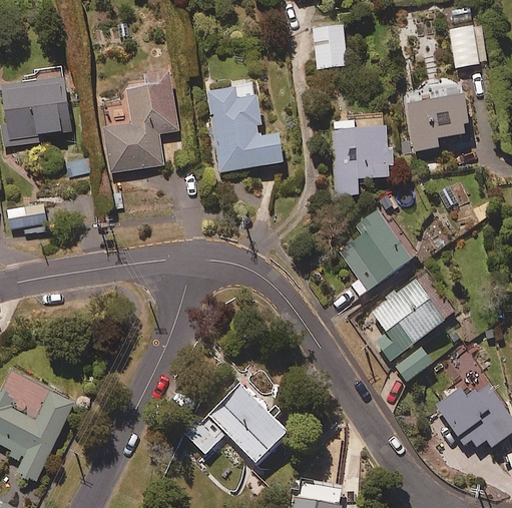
[(486,62),(481,24),(450,28),(455,66),(486,62)]
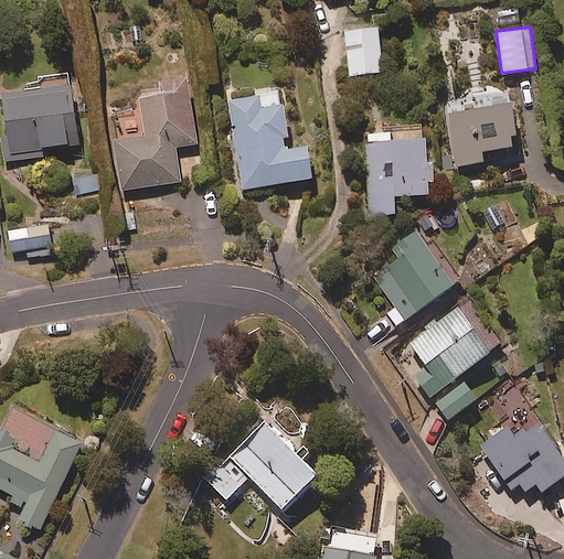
[(381,72),(379,28),(347,29),(349,73),(381,72)]
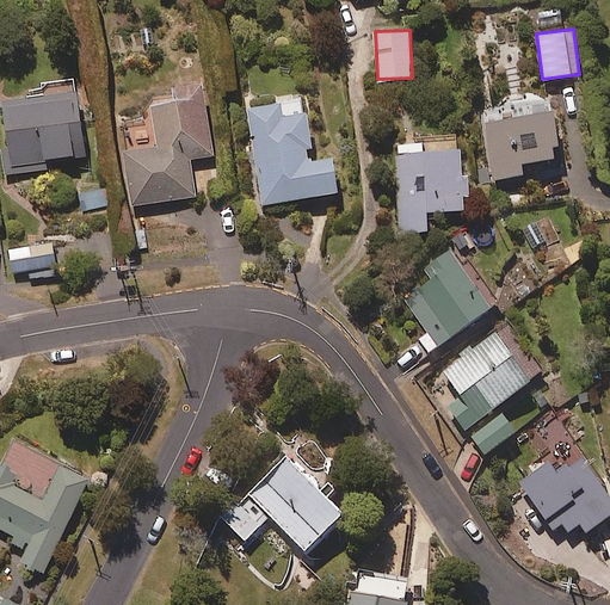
[(517,39),(495,41),(497,63),(519,61),(517,39)]
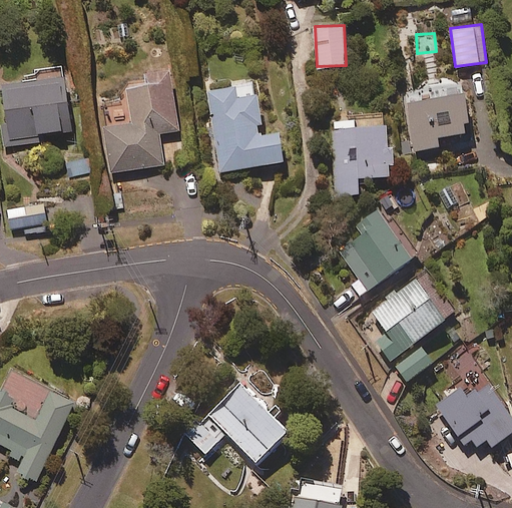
[(69,130),(62,64),(37,67),(39,80),(1,84),(8,143),(34,139),(34,134),(69,130)]
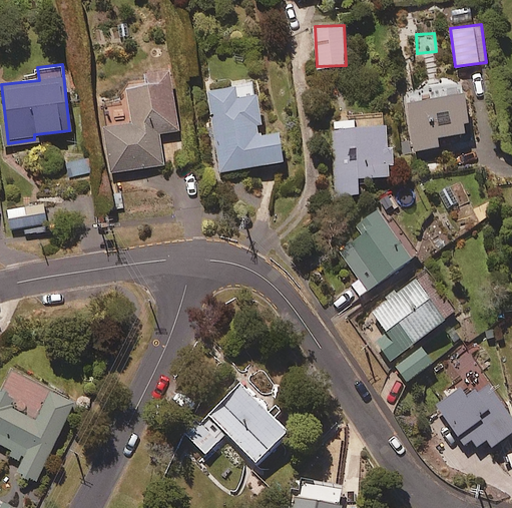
[(176,130),(170,72),(158,74),(159,88),(127,91),(130,125),(105,128),(109,170),(162,164),(158,132),(176,130)]
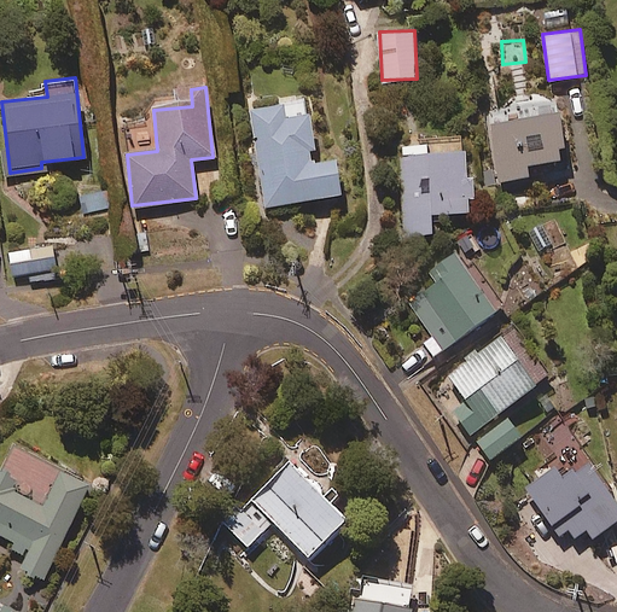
[(316,161),(308,99),(250,108),(263,207),(341,196),(336,158),(316,161)]
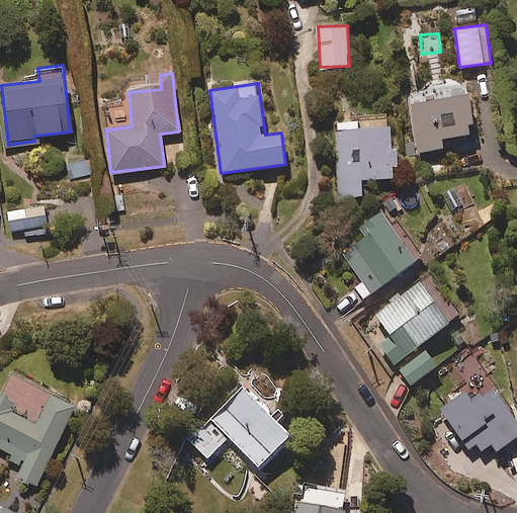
[(474,136),(469,99),(451,101),(449,84),(410,89),(417,151),(442,148),(441,139),(474,136)]
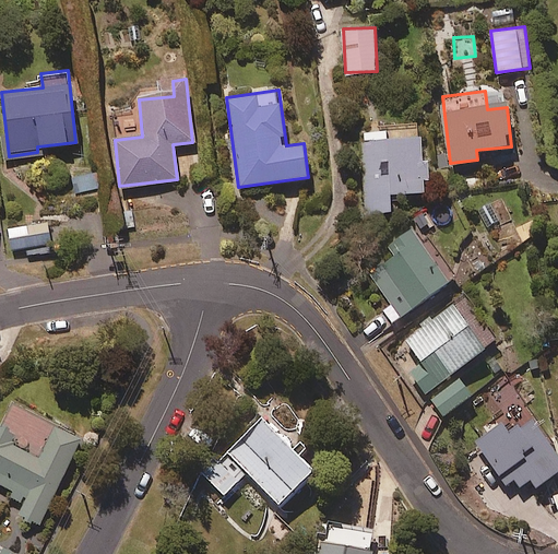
[(388,139),(388,131),(363,131),(364,211),(390,210),(390,192),(424,192),(423,139),(388,139)]
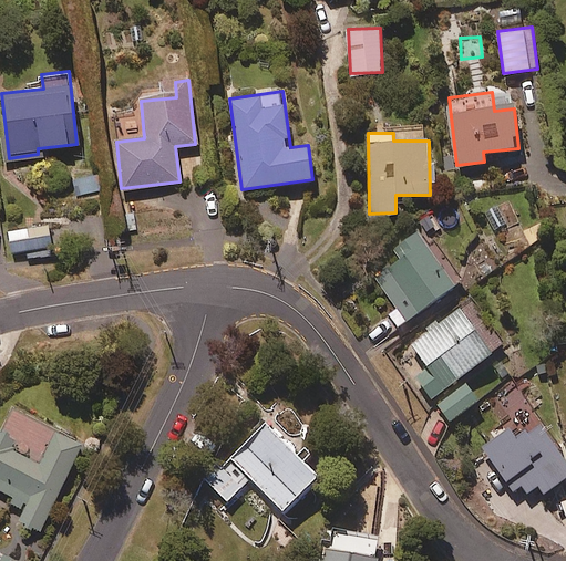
[(96,187),(92,168),(72,173),(75,191),(96,187)]
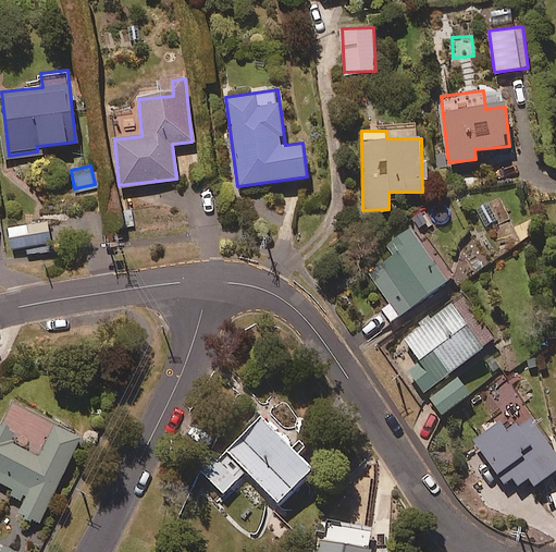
[(50,242),(47,221),(8,227),(11,247),(50,242)]
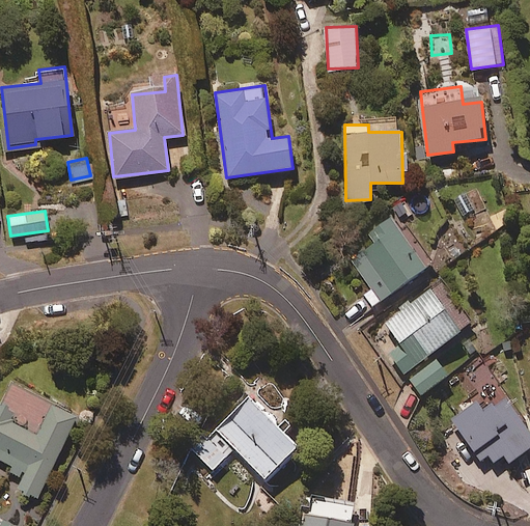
[(426,271),(392,217),(369,231),(374,242),(351,256),(370,287),(363,293),(371,305),(426,271)]
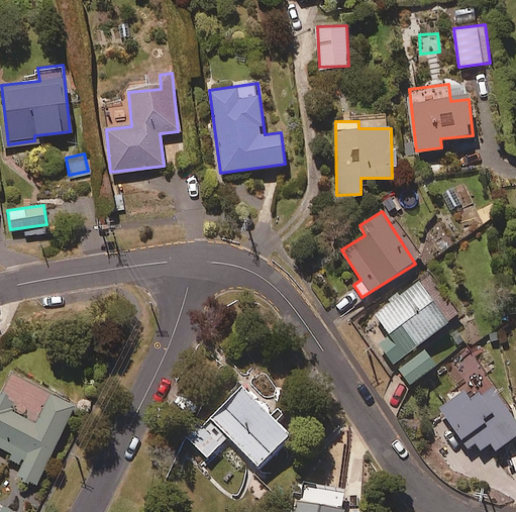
[(447,326),(417,283),(374,311),(390,336),(380,343),(392,363),(447,326)]
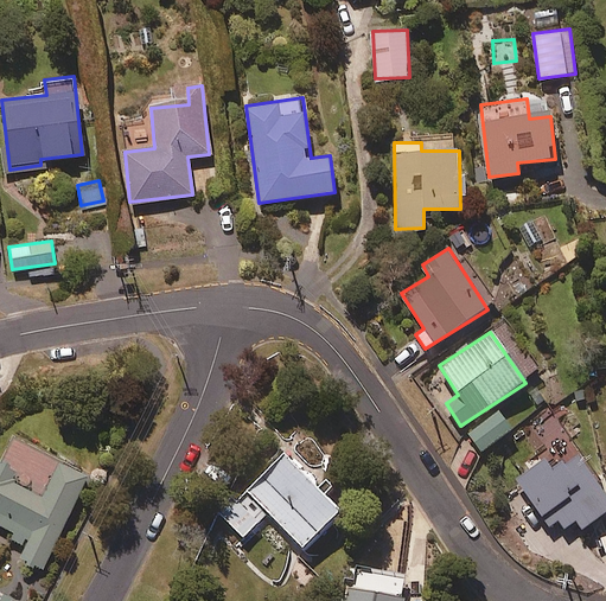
[(511,429),(499,410),(467,430),(480,449),(511,429)]
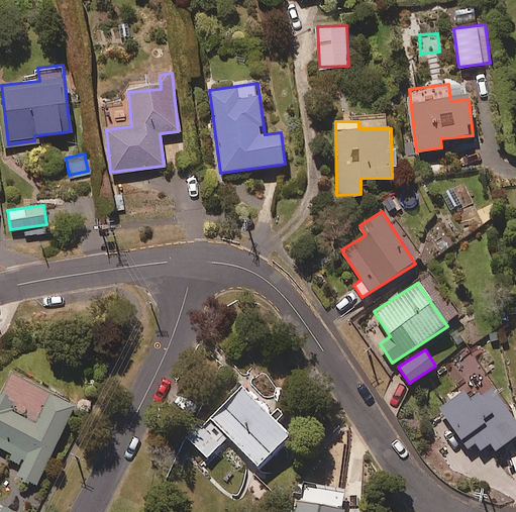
[(515,437),(515,426),(490,382),(467,395),(465,392),(440,406),(463,444),(471,440),(477,451),(491,443),(495,450),(515,437)]
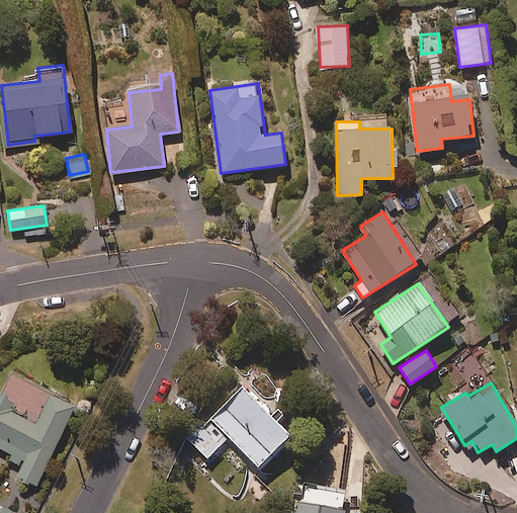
[(290,437),(241,388),(188,439),(207,458),(228,437),(259,468),(290,437)]
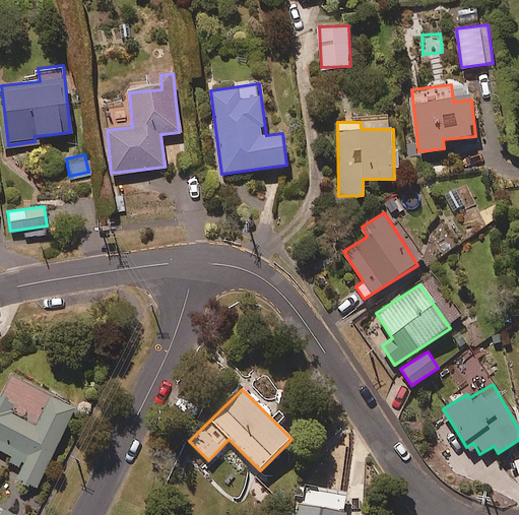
[(11,404),(0,398),(0,449),(24,461),(16,477),(36,488),(74,408),(51,397),(37,426),(8,411),(11,404)]
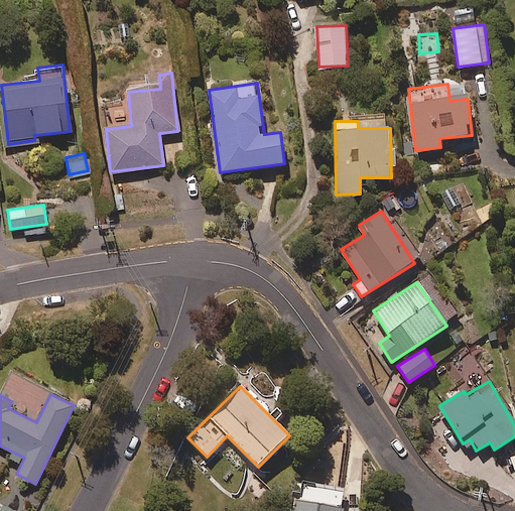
[(343,510),(293,500),(291,510),(343,510)]
